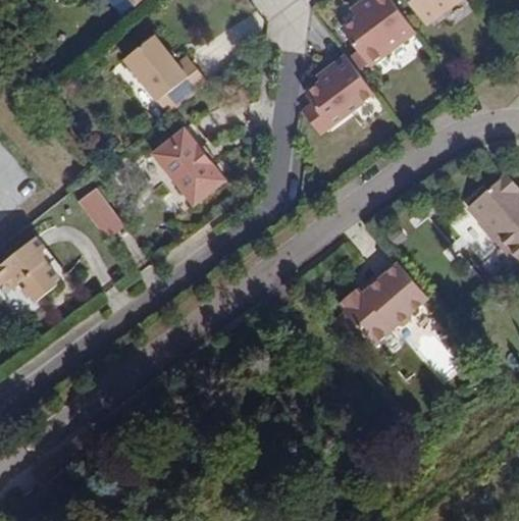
[(109,0),(120,13),(134,1),(133,0),(109,0)]
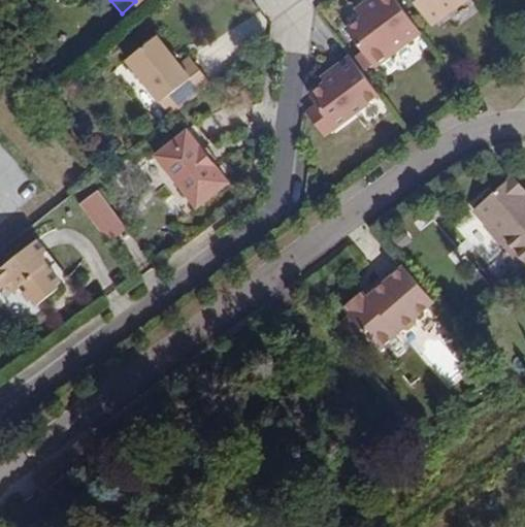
[(362,0),(367,8),(359,13),(345,24),(371,61),(417,29),(396,0),(362,0)]
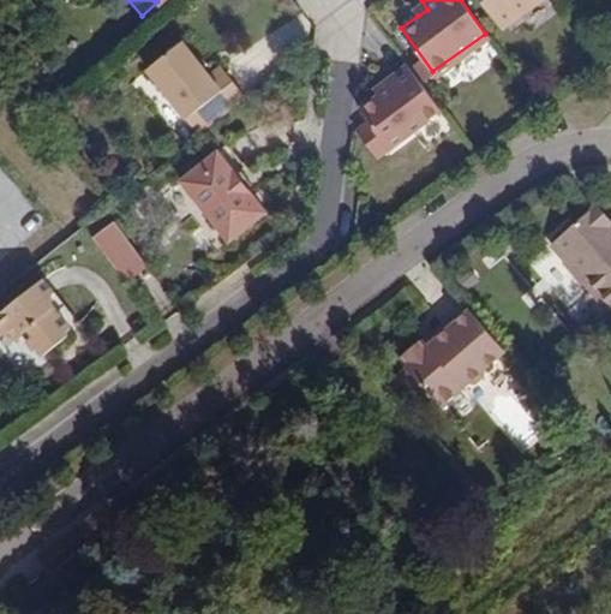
[(427,10),(421,0),(419,0),(411,6),(418,16),(427,10)]
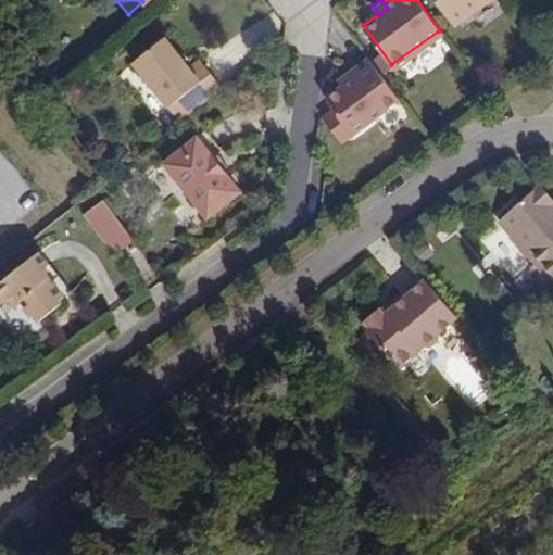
[(434,0),(450,23),(481,0),(434,0)]
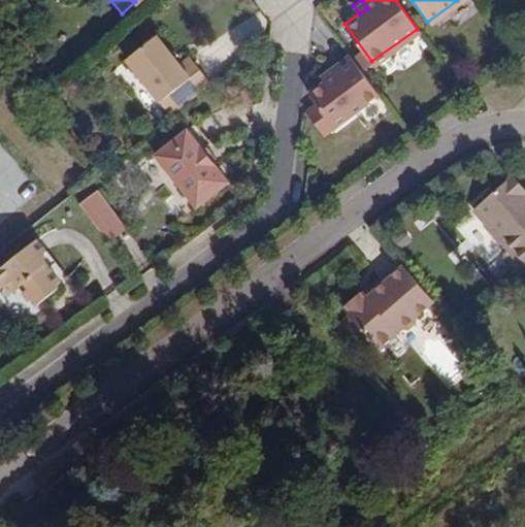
[(170,114),(211,81),(188,53),(176,61),(152,31),(122,55),(170,114)]
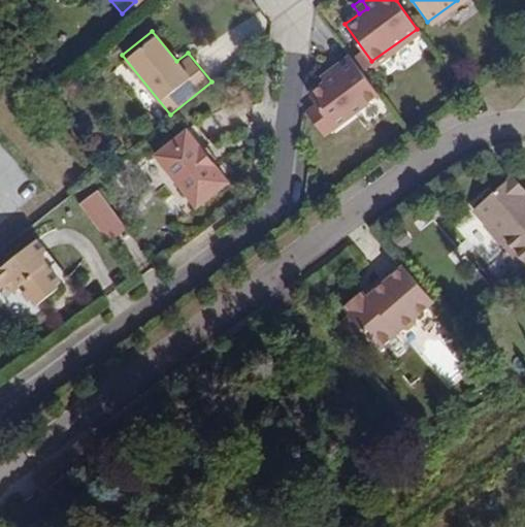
[(348,48),(333,59),(338,66),(325,75),(308,88),(332,121),(378,89),(348,48)]
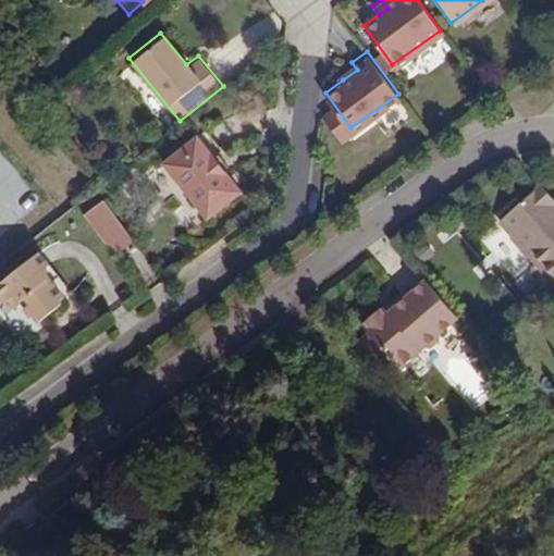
[(357,70),(352,62),(337,73),(343,79),(357,70)]
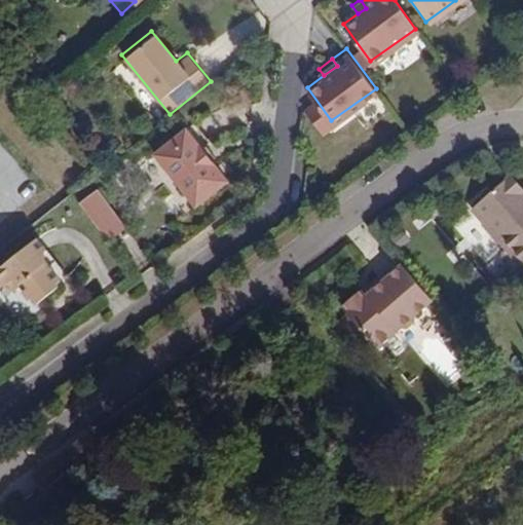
[(228,181),(214,160),(203,147),(187,125),(155,150),(196,205),(228,181)]
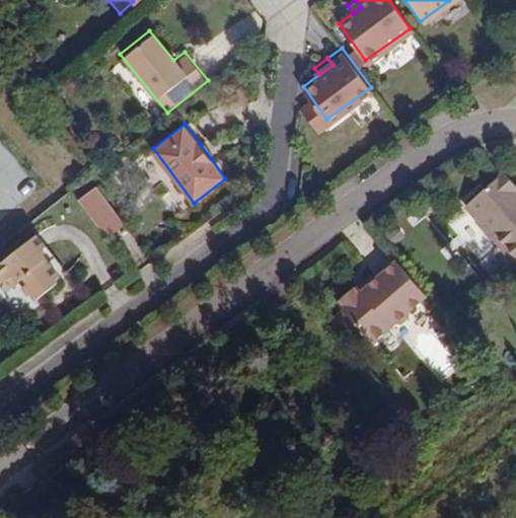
[(201,145),(211,158),(217,155),(207,141),(201,145)]
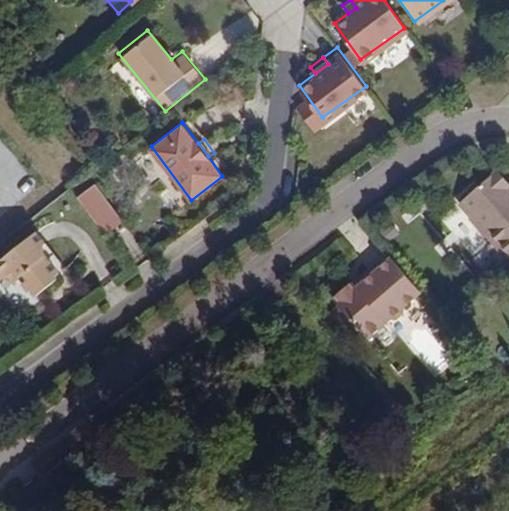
[(507,258),(508,255),(508,186),(508,185),(494,171),(458,204),(470,217),(468,218),(485,236),(486,235),(507,258)]
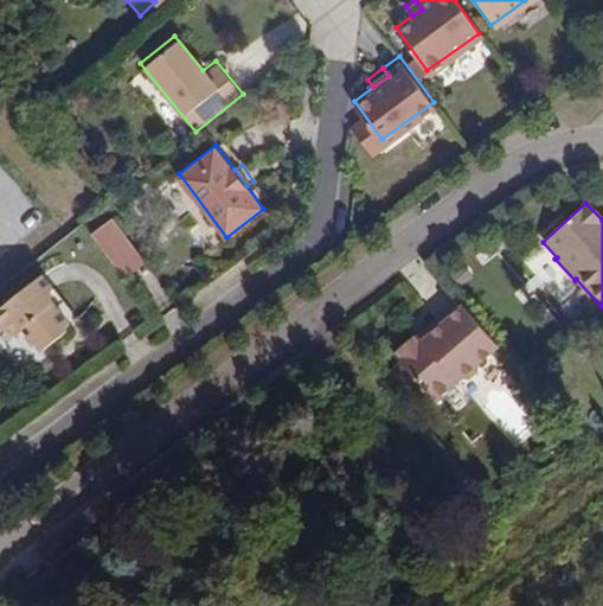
[(84,236),(122,280),(143,261),(106,218),(84,236)]
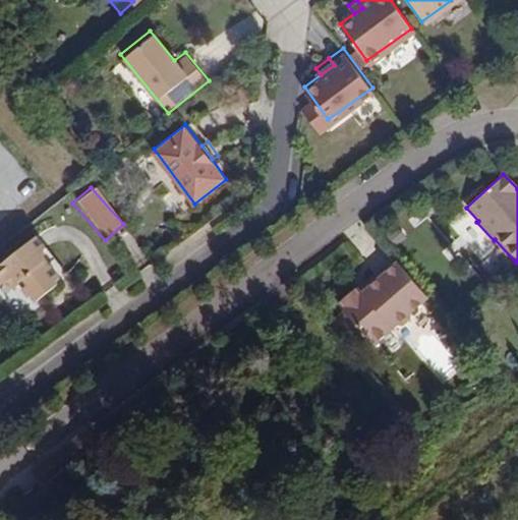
[(35,235),(0,262),(0,285),(8,286),(16,281),(31,299),(33,297),(36,301),(59,284),(55,281),(59,277),(43,256),(43,244),(35,235)]
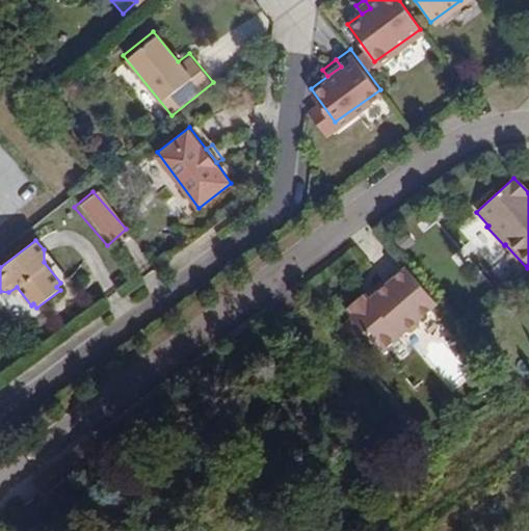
[(420,321),(438,304),(402,266),(373,292),(377,296),(371,301),(368,297),(364,300),(362,298),(349,310),(351,312),(347,315),(381,354),(406,333),(412,334),(419,326),(420,321)]
